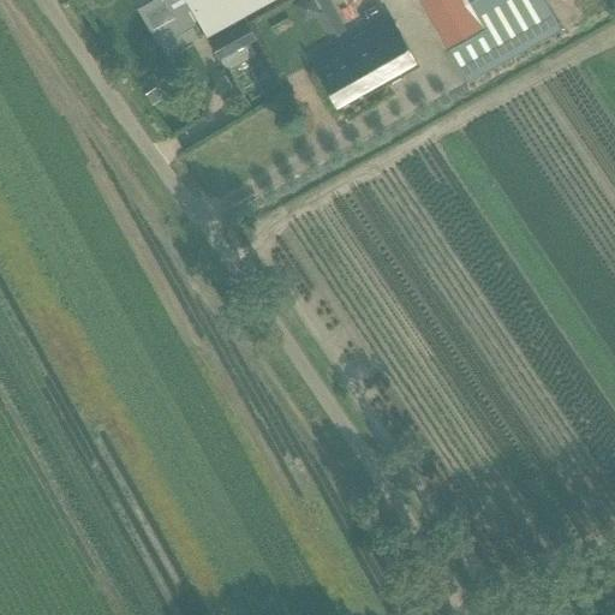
[(133,0),(151,31),(192,9),(186,0),(133,0)]
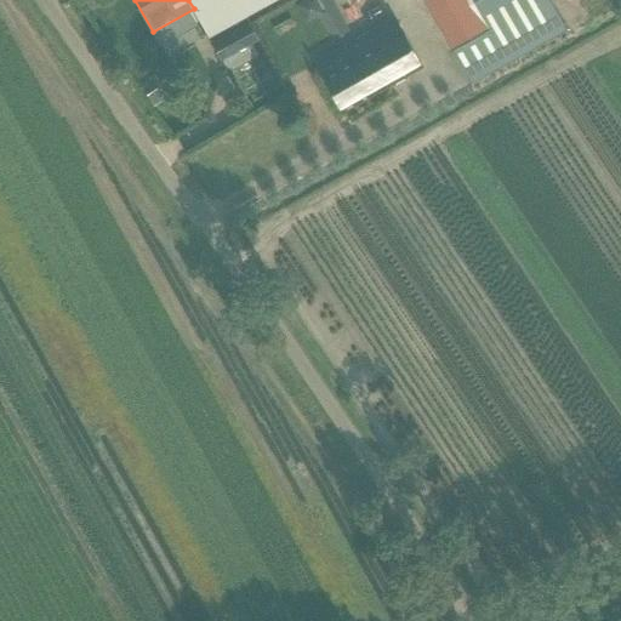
[(188,0),(194,9),(210,38),(231,27),(278,0),(188,0)]
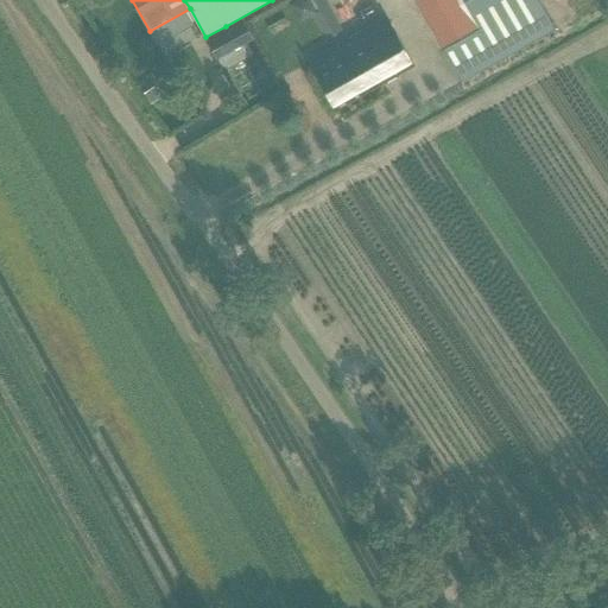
[(415,0),(416,2),(461,83),(482,71),(555,30),(538,0),(415,0)]
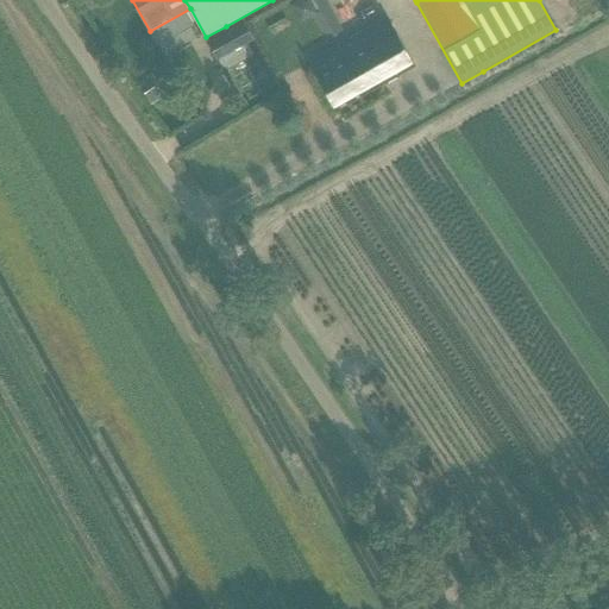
[(347,62),(318,79),(336,111),(382,85),(414,66),(389,18),(345,44),(339,46),(347,62)]
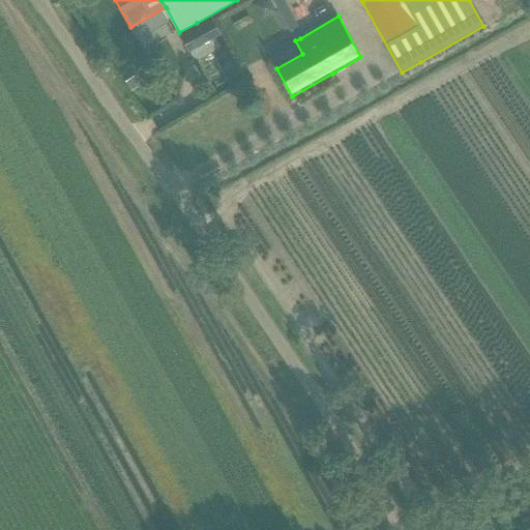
[(190,52),(214,38),(206,24),(182,38),(190,52)]
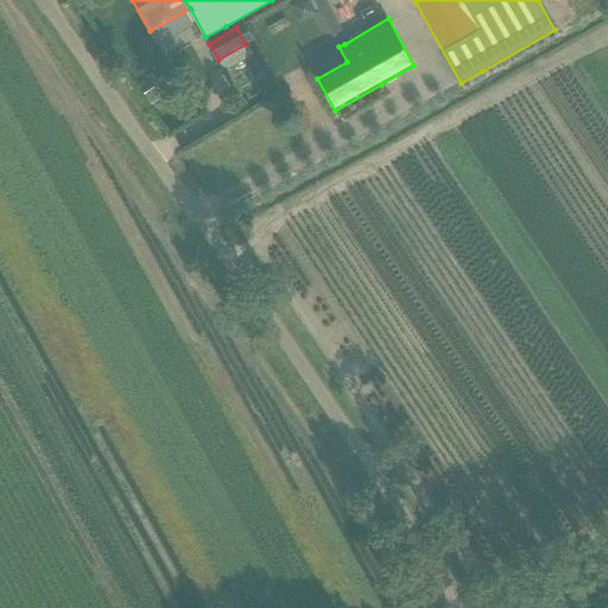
[(154,89),(144,96),(150,106),(160,97),(154,89)]
